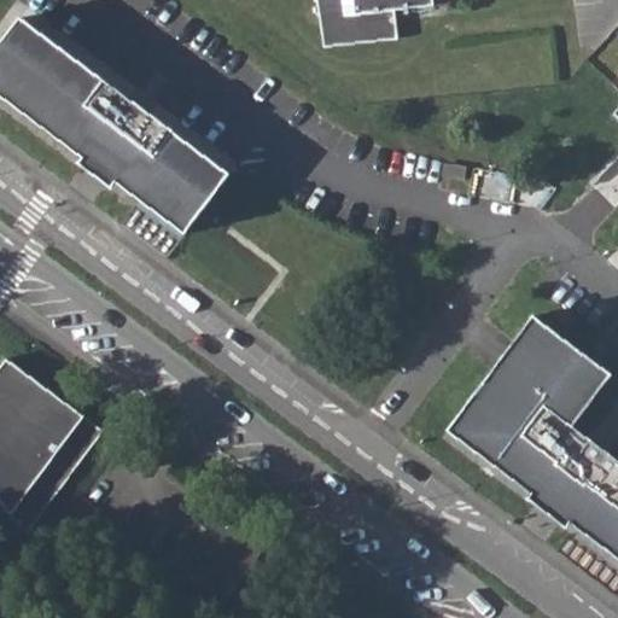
[(314,0),(320,42),(400,33),(396,3),(417,0),(314,0)]
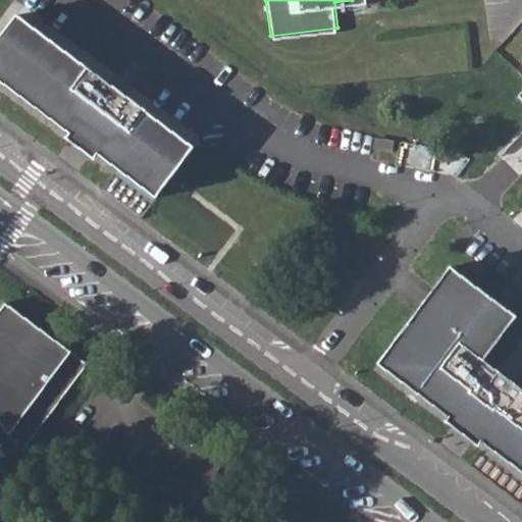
[(0,41),(0,80),(159,200),(196,152),(17,18),(0,41)]
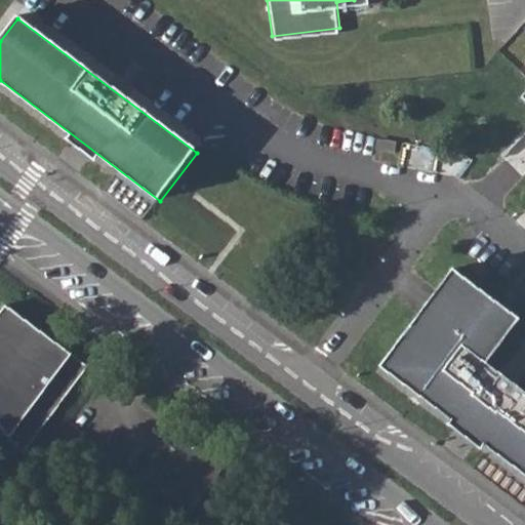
[(524,132),(505,153),(522,170),(524,167),(524,132)]
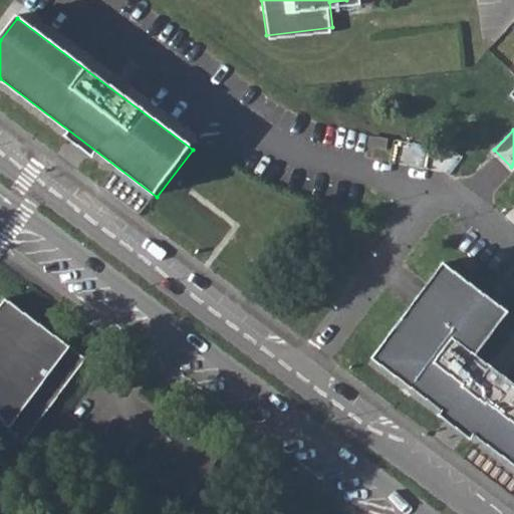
[(375,357),(513,460),(513,378),(479,353),(511,311),(446,263),(375,357)]
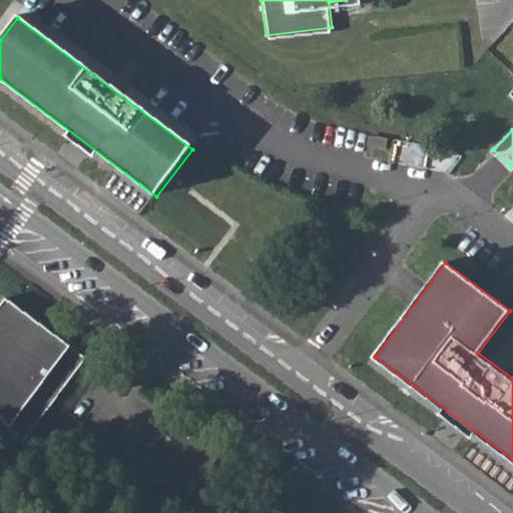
[(5,296),(0,303),(0,414),(21,442),(85,356),(5,296)]
